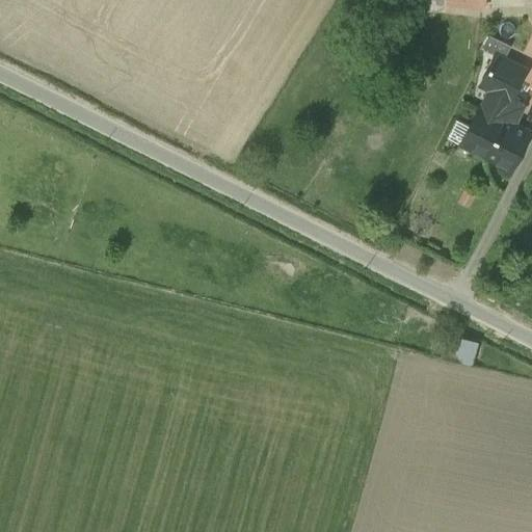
[(490,88),(510,99),(511,97),(526,69),(496,53),(480,84),(490,88)]
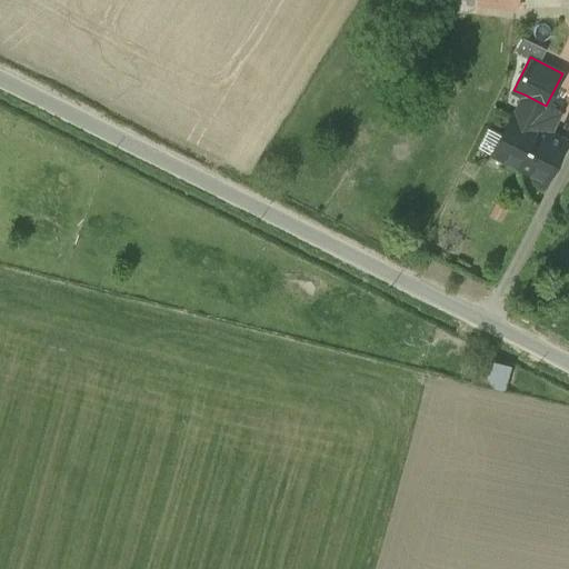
[(515,115),(536,126),(546,106),(525,95),(515,115)]
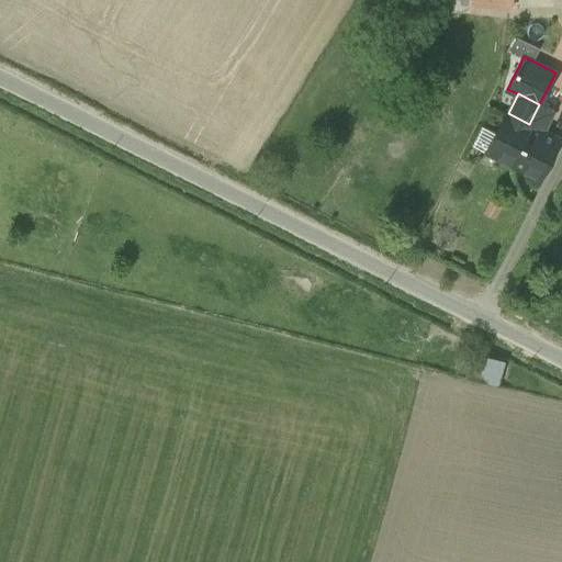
[(529,124),(544,132),(555,110),(540,102),(539,104),(529,124)]
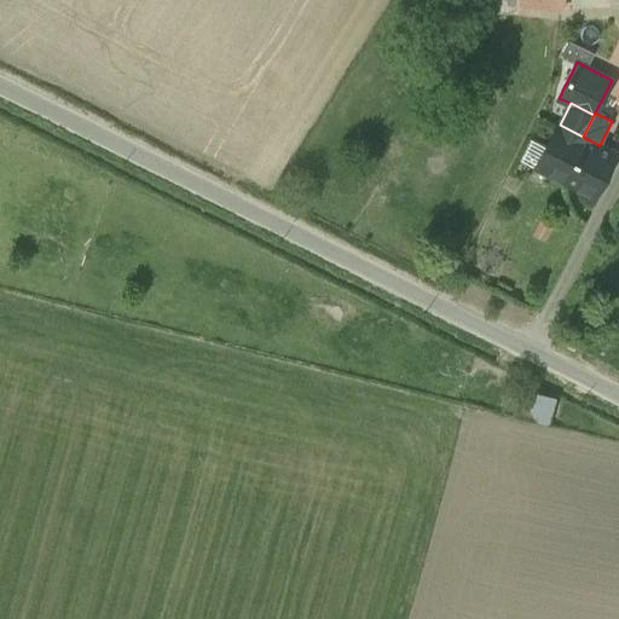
[(560,125),(557,123),(537,165),(595,194),(615,154),(600,145),(583,137),(560,125)]
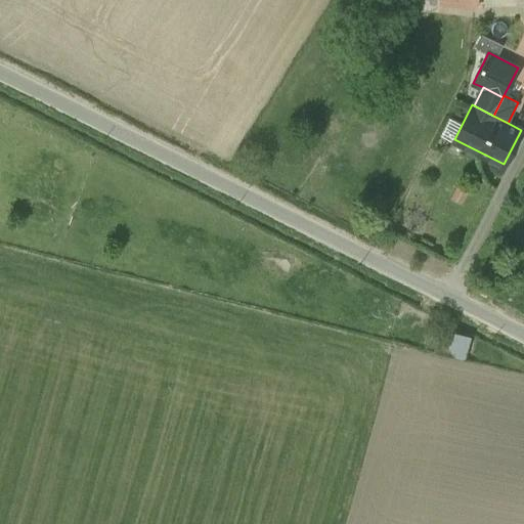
[(441,331),(436,354),(466,360),(471,337),(441,331)]
